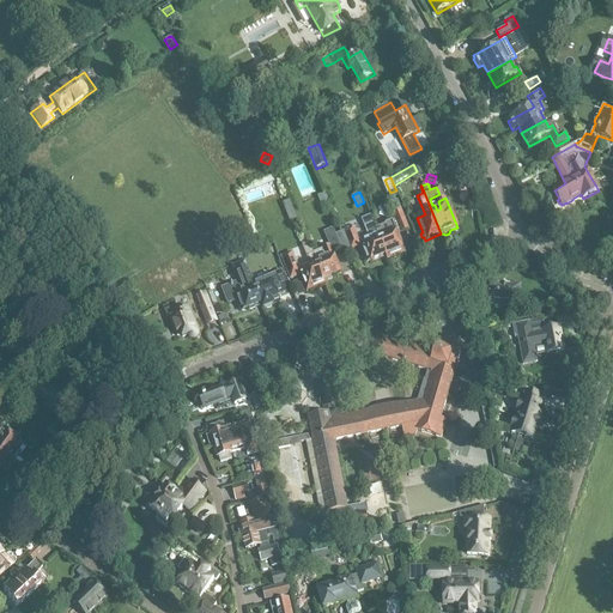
[(325,193),(317,196),(321,207),(329,204),(325,193)]
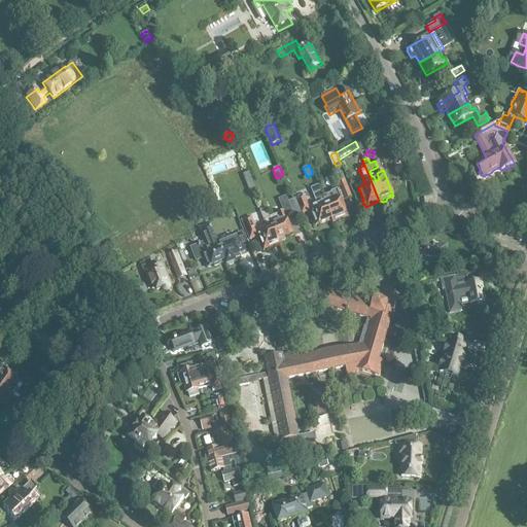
[(324,197),(323,198),(330,215),(331,219),(332,221),(334,222),(337,223),(340,222),(341,219),(347,217),(347,215),(341,201),(344,200),(345,201),(352,198),(346,183),(345,179),(342,172),(338,174),(340,181),(337,182),(339,186),(340,189),(338,190),(332,192),(331,195),(324,197)]
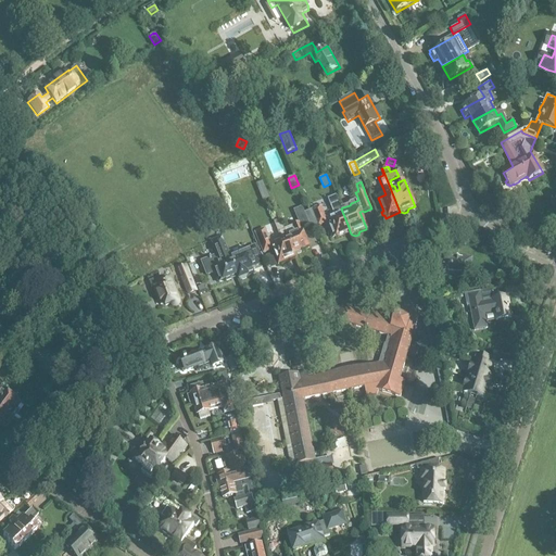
[(314,210),(313,210),(318,226),(319,227),(319,226),(327,224),(328,226),(332,239),(344,234),(350,231),(349,227),(341,209),(337,196),(328,199),(333,215),(325,218),(320,206),(318,206),(314,209),(314,210)]
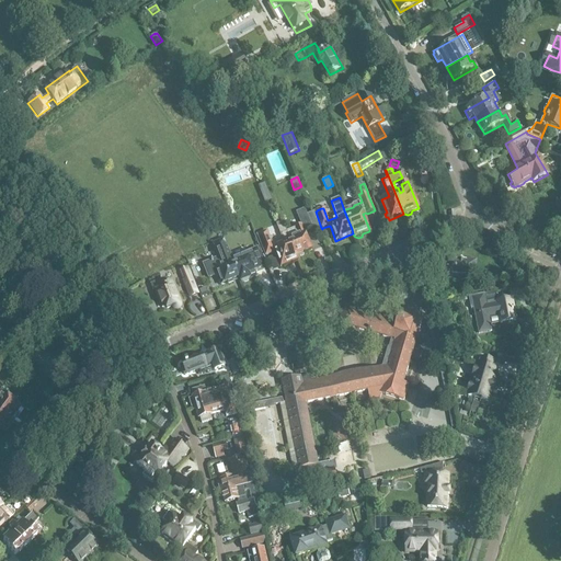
[(287,231),(296,256),(297,256),(300,258),(304,255),(305,253),(311,251),(305,235),(313,231),(318,230),(312,213),(307,215),(305,209),(296,213),(299,220),(301,226),(296,228),(287,231)]
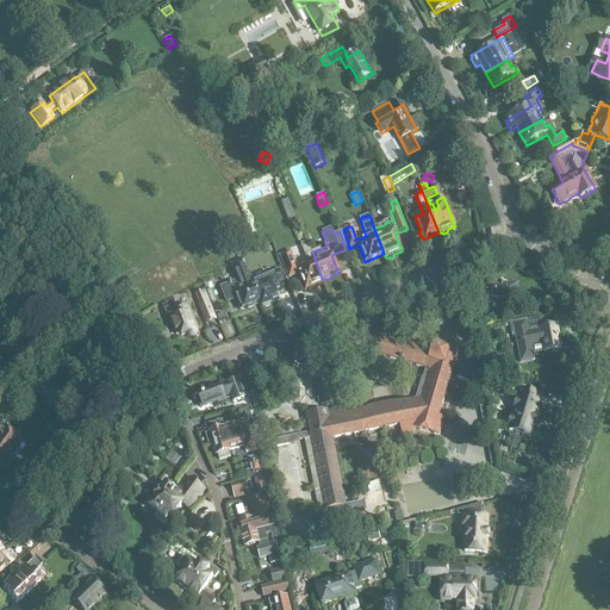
[(324,282),(322,279),(312,251),(307,241),(300,244),(305,255),(309,266),(297,271),(290,253),(280,256),(288,278),(298,274),(304,291),(324,282)]
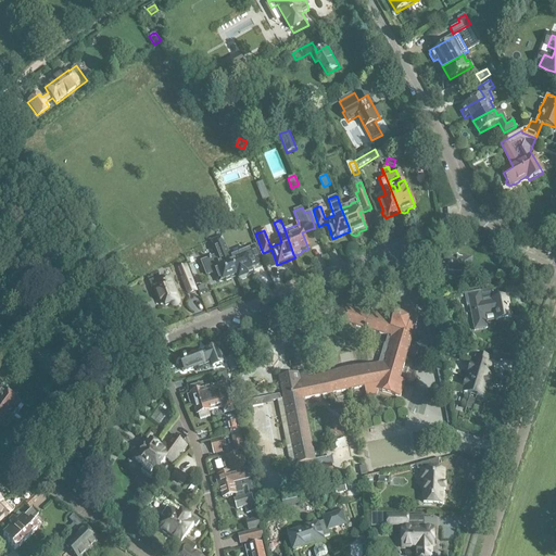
[(252,231),(243,235),(252,255),(261,252),(252,231)]
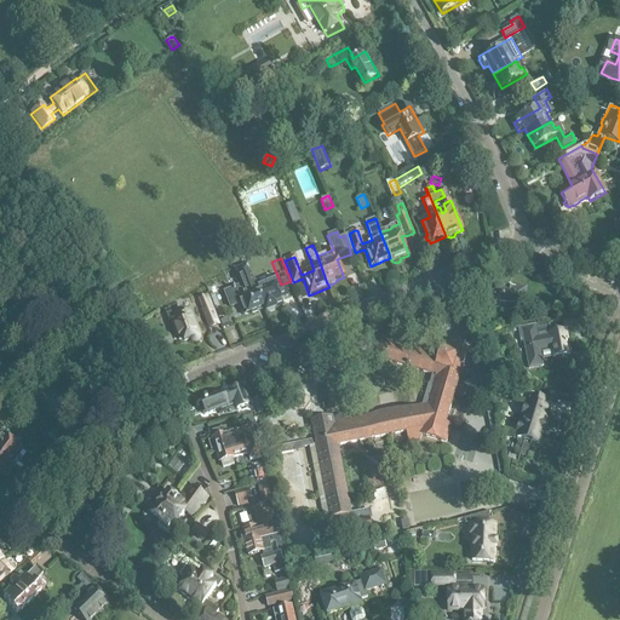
[(240,304),(245,316),(265,308),(258,292),(259,292),(248,265),(236,270),(242,286),(225,293),(231,308),(240,304)]
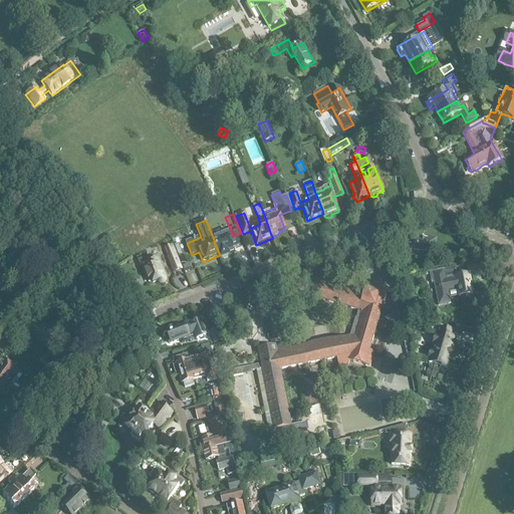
[(227,231),(213,237),(221,259),(223,258),(224,259),(228,258),(228,256),(237,253),(227,231)]
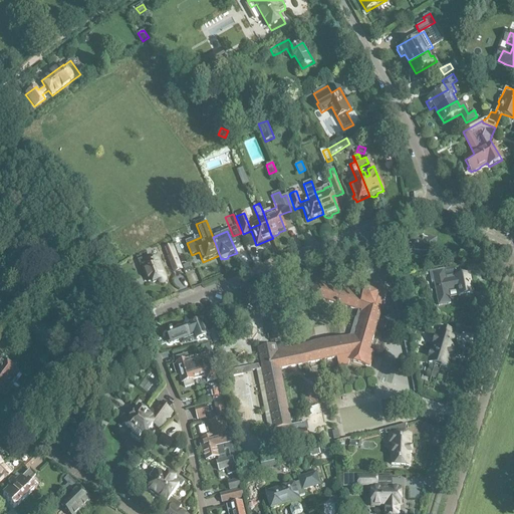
[(436,256),(437,241),(411,239),(410,243),(403,242),(403,250),(410,251),(410,255),(436,256)]
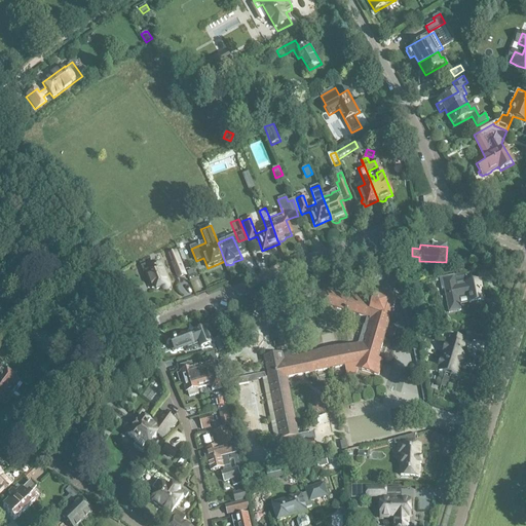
[(173,255),(168,256),(172,263),(178,279),(186,276),(177,252),(172,254),(173,255)]
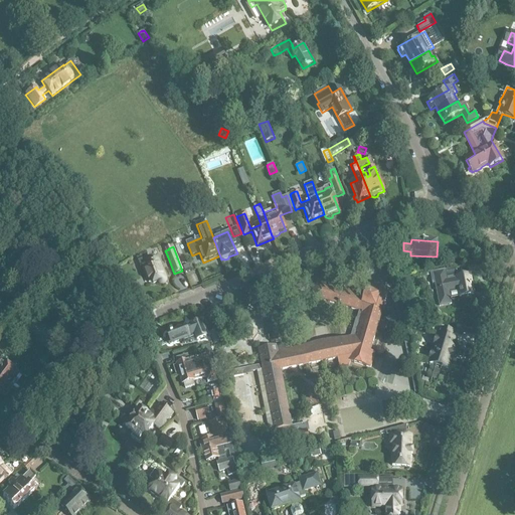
[(142,269),(143,268),(149,283),(153,282),(154,284),(159,282),(159,283),(160,283),(160,284),(161,285),(162,285),(163,285),(164,285),(165,284),(166,283),(166,282),(158,260),(151,262),(149,258),(139,261),(142,269)]
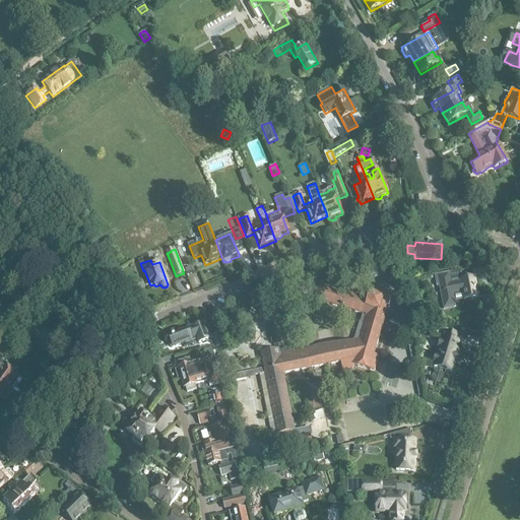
[(437,287),(440,286),(444,310),(456,307),(453,295),(462,294),(463,300),(478,298),(474,278),(460,280),(460,278),(451,280),(449,272),(434,275),(437,287)]
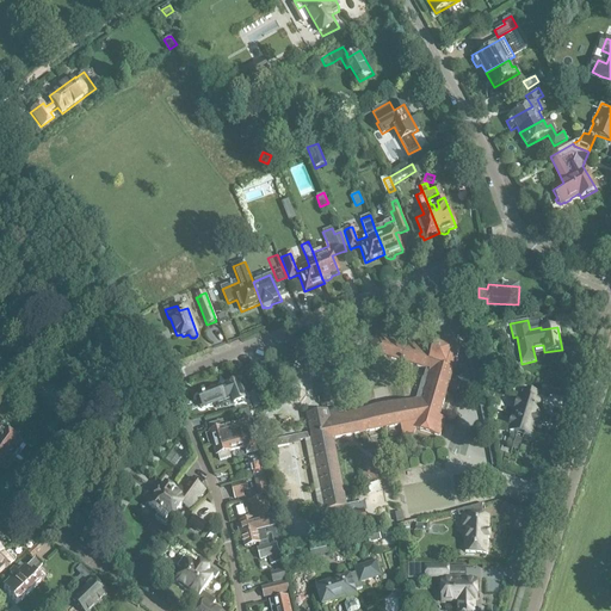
[(481,338),(491,337),(489,327),(480,329),(481,338)]
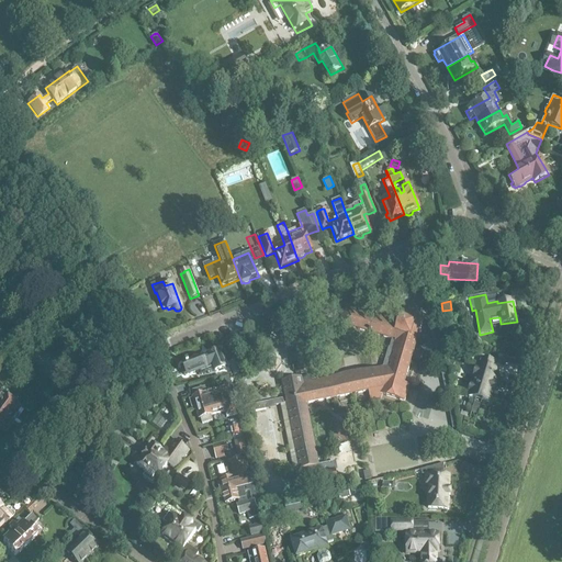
[(233,386),(232,386),(235,397),(238,414),(239,415),(276,408),(274,406),(285,404),(299,470),(295,470),(296,476),(295,478),(300,497),(339,487),(335,470),(333,470),(332,463),(319,465),(307,404),(369,392),(371,403),(381,401),(383,395),(405,402),(409,385),(405,384),(425,317),(402,311),(397,322),(357,310),(358,307),(346,304),(345,306),(344,306),(339,324),(343,326),(392,340),(390,348),(389,348),(383,368),(318,381),(318,380),(312,381),(311,377),(302,379),(302,378),(281,382),(284,398),(244,406),(239,384),(233,386)]
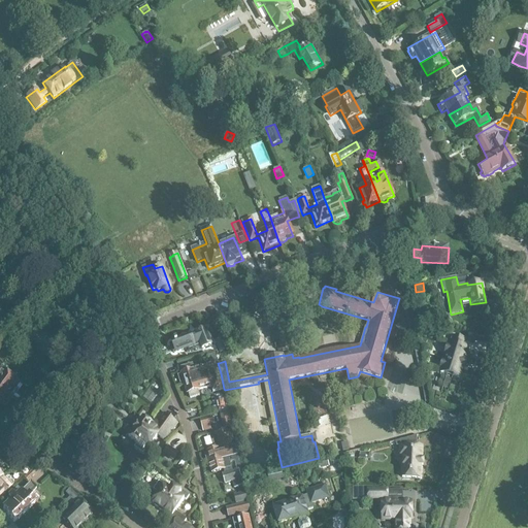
[(312,296),(310,291),(297,297),(299,302),(312,296)]
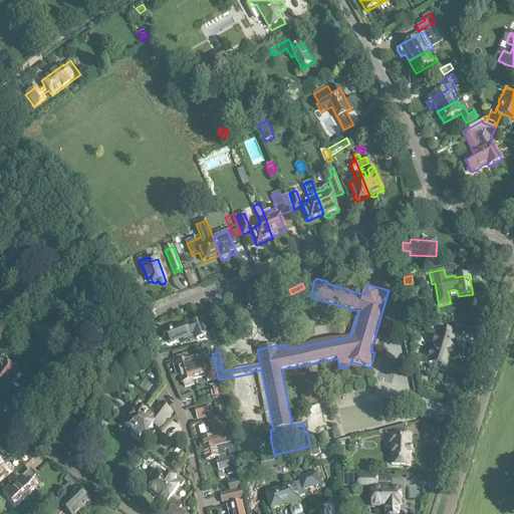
[(424,321),(418,321),(417,325),(414,325),(414,326),(411,326),(412,321),(408,322),(407,326),(421,330),(422,329),(423,329),(425,324),(423,323),(424,321)]
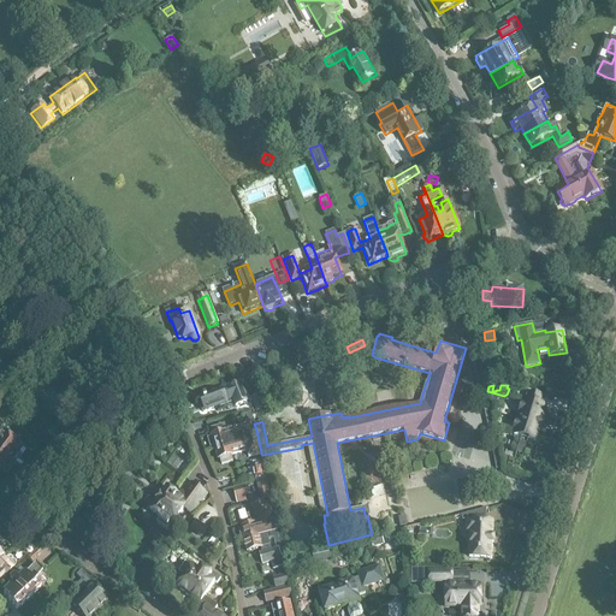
[(7,413),(29,395),(23,388),(1,406),(7,413)]
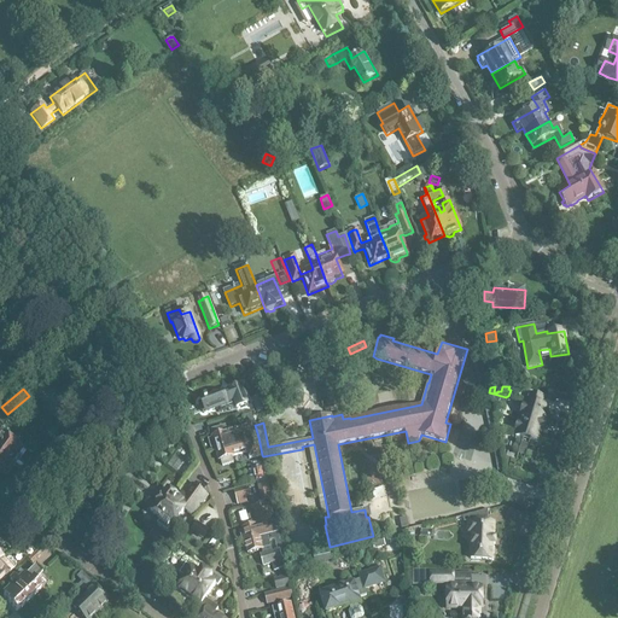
[(211,414),(232,410),(231,408),(238,406),(238,408),(239,412),(251,408),(245,390),(234,394),(234,396),(228,398),(227,397),(205,404),(205,406),(203,407),(205,415),(208,414),(209,414),(209,417),(211,414)]
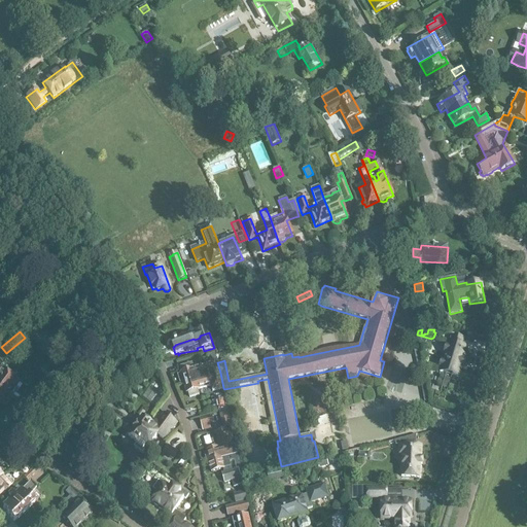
[(438,373),(459,380),(462,371),(464,372),(468,357),(466,357),(469,348),(465,347),(467,340),(450,335),(449,342),(448,341),(442,358),(437,372),(438,372),(438,373)]
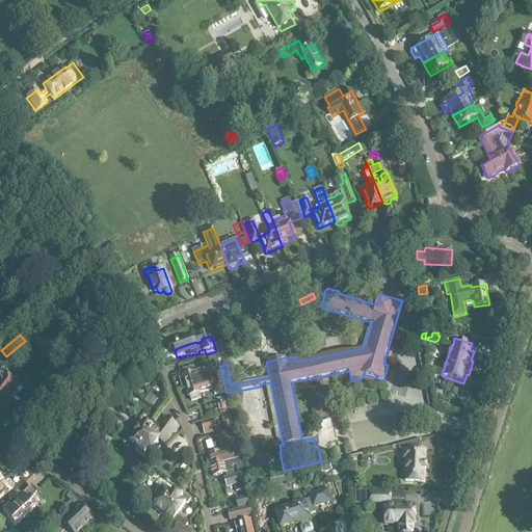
[(218,345),(222,355),(230,353),(225,343),(218,345)]
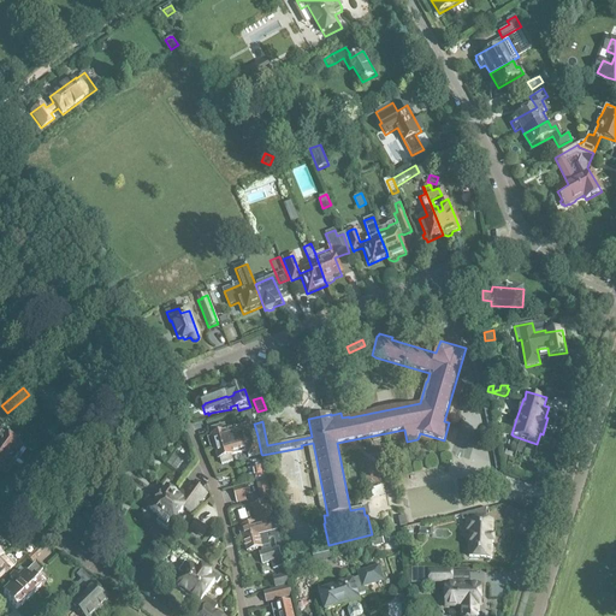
[(503,469),(491,407),(490,401),(489,397),(483,398),(496,471),(503,469)]
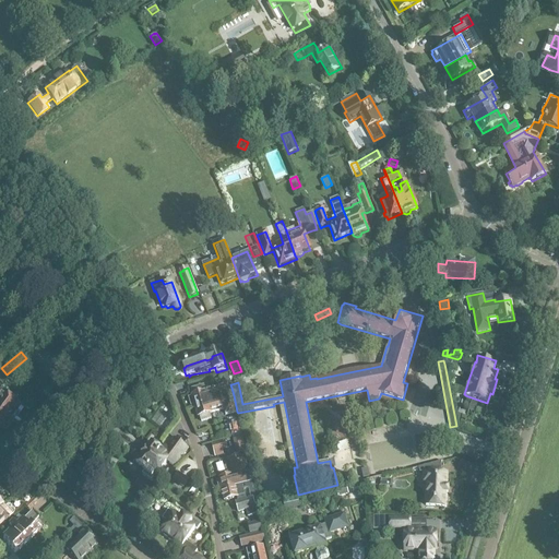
[(52,380),(42,392),(51,401),(62,389),(52,380)]
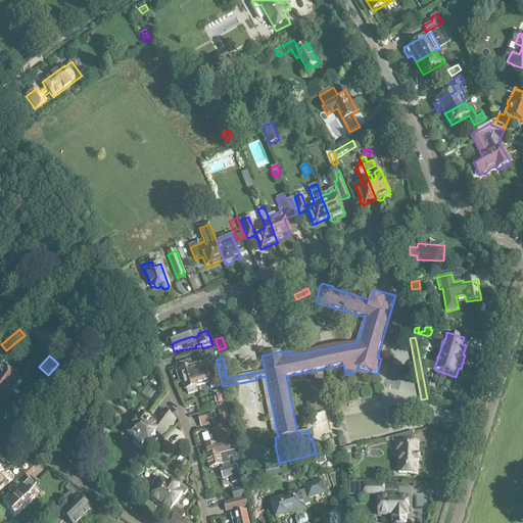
[(181,379),(182,381),(219,370),(216,360),(216,359),(200,363),(200,362),(192,364),(191,361),(179,364),(180,370),(179,370),(179,371),(176,372),(179,380),(181,379)]
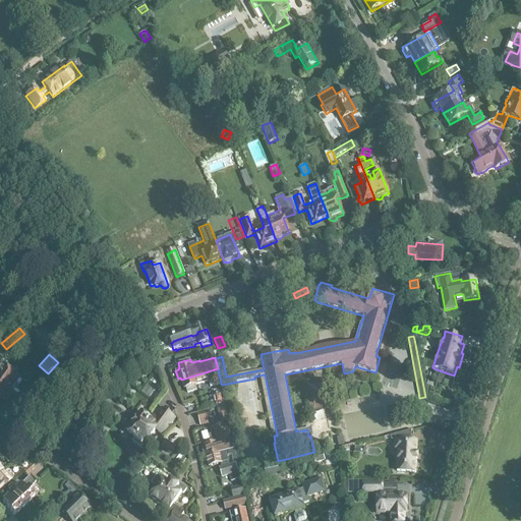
[(0,399),(2,399),(5,401),(11,393),(17,398),(30,383),(21,375),(18,380),(0,365),(0,399)]
